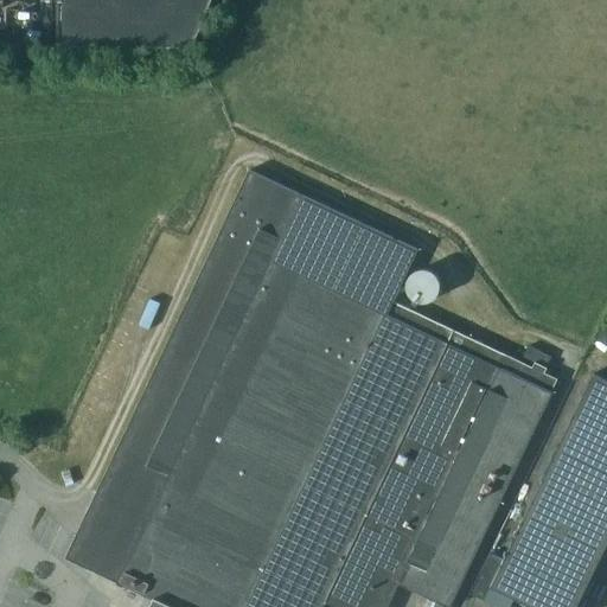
[(63,0),(63,45),(191,46),(210,0),(63,0)]
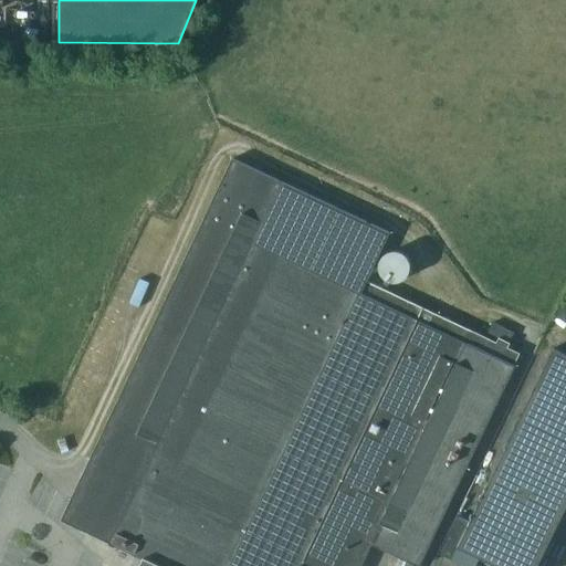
[(114,547),(142,561),(138,565),(301,565),(303,563),(310,565),(360,565),(371,545),(406,562),(404,565),(419,565),(515,366),(514,365),(520,354),(507,347),(509,343),(514,333),(493,322),(488,333),(498,338),(496,343),(366,281),(389,232),(232,158),(61,521),(108,543),(107,544),(114,547)]
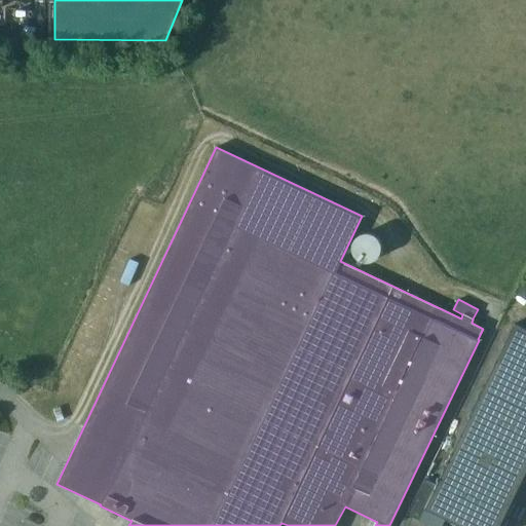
[(370,233),(366,233),(363,234),(360,235),(357,237),(354,239),(352,242),(351,247),(352,250),(352,254),(354,257),(357,259),(360,261),(364,262),(367,262),(371,262),(374,260),(377,258),(379,255),(380,252),(380,248),(380,245),(378,241),(376,238),(373,235),(370,233)]
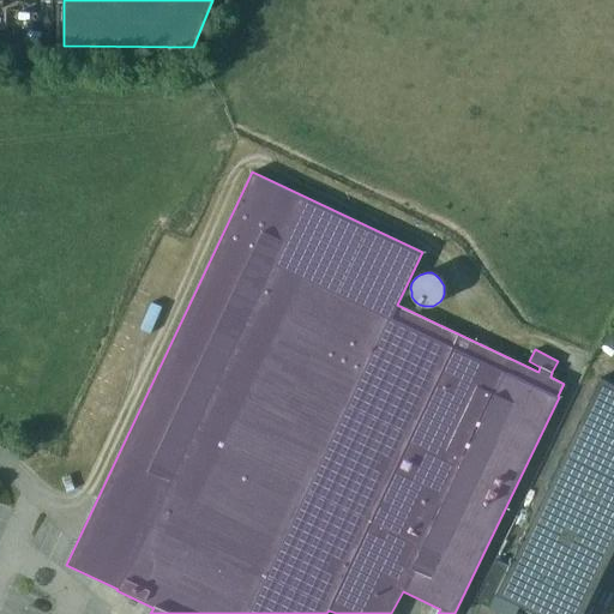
[(498,595),(539,613),(582,613),(613,547),(613,385),(600,379),(511,566),(498,595)]
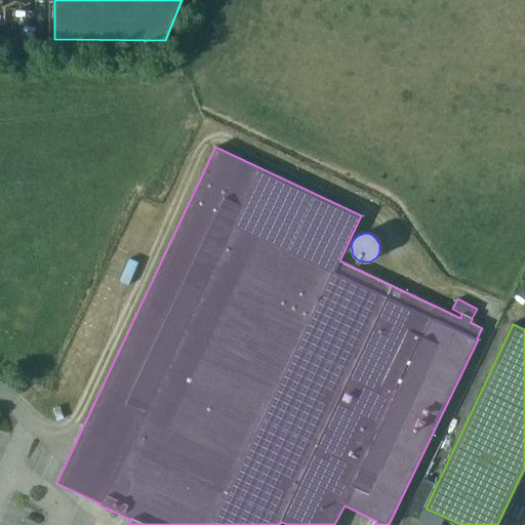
[(426,509),(437,484),(423,479),(407,515),(419,520),(426,509)]
